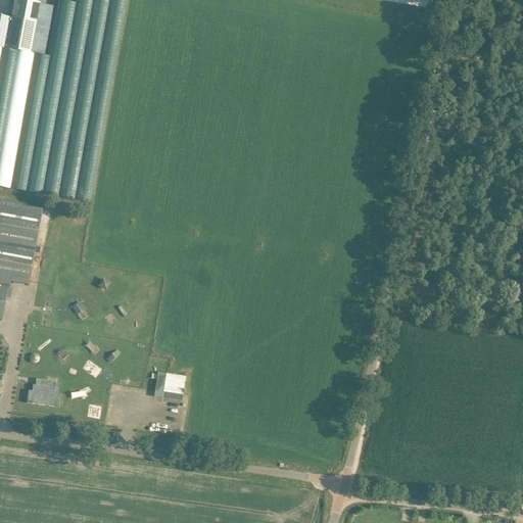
[(126,0),(76,0),(76,4),(59,2),(49,58),(44,57),(53,5),(40,3),(22,0),(14,0),(12,18),(0,15),(0,187),(91,204),(126,0)]
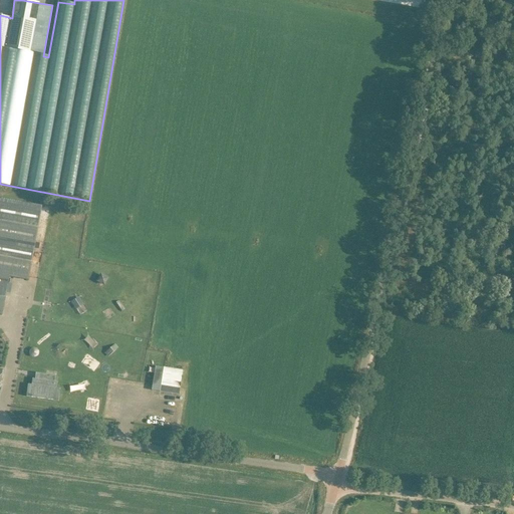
[(0,314),(2,315),(9,277),(29,281),(42,206),(0,198),(0,314)]
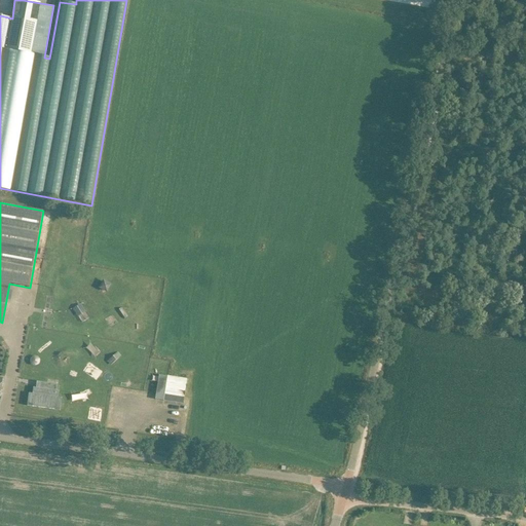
[(73,307),(77,315),(85,311),(81,304),(73,307)]
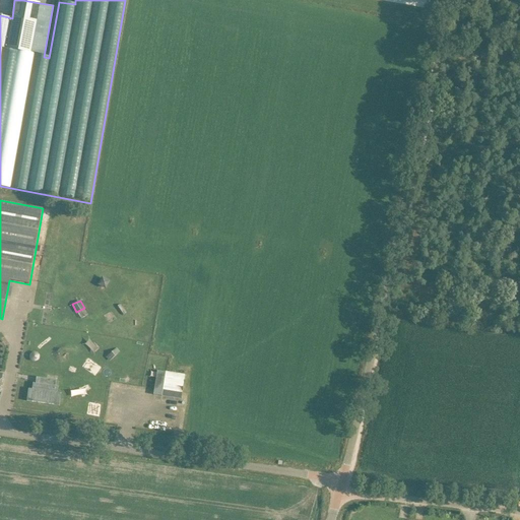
[(116,347),(111,352),(115,356),(120,351),(116,347)]
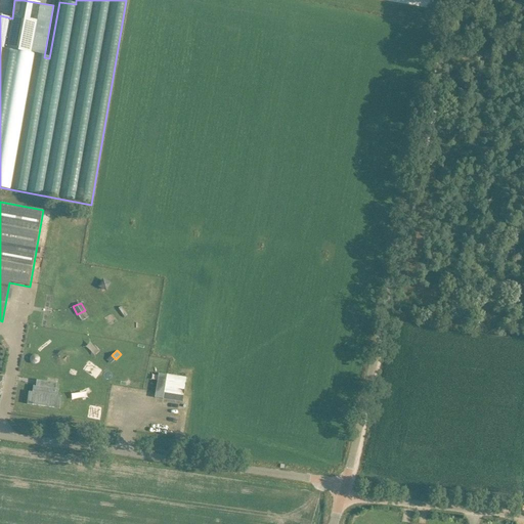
[(165,385),(163,399),(182,402),(184,388),(186,378),(167,375),(165,385)]
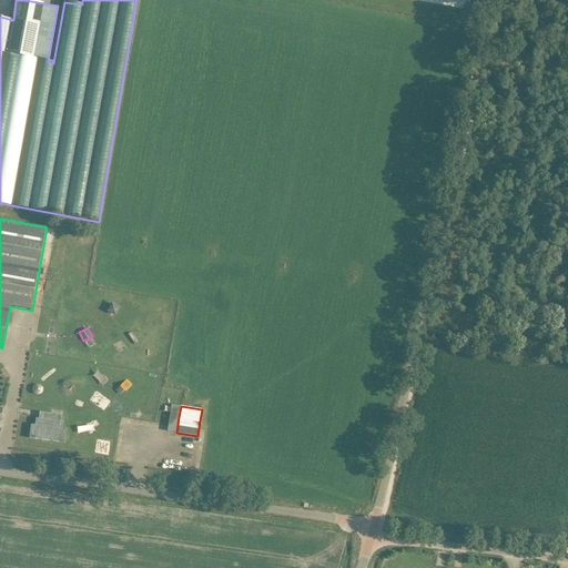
[(30,424),(28,438),(63,443),(66,428),(61,428),(62,422),(34,417),(33,425),(30,424)]
